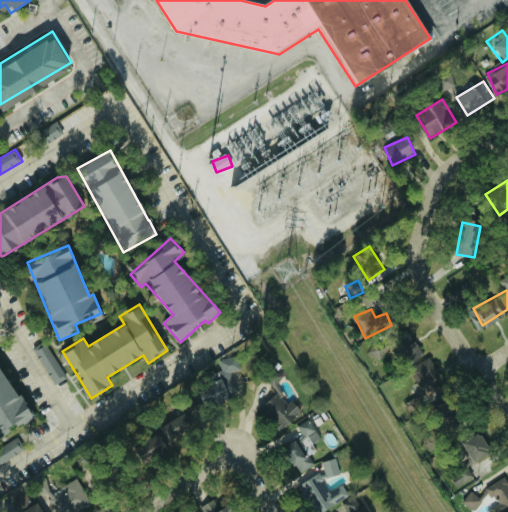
[(423,356),(411,330),(397,336),(409,363),(423,356)]
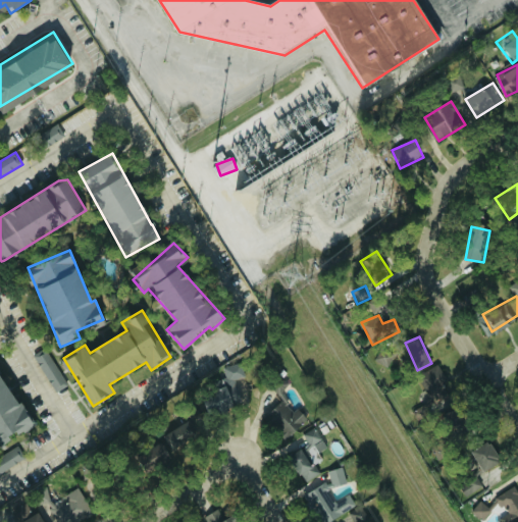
[(57,393),(69,385),(49,351),(37,358),(57,393)]
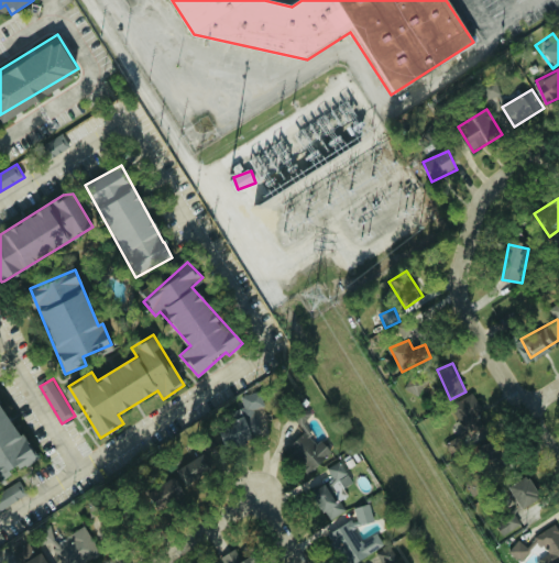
[(426,394),(426,379),(410,381),(412,394),(426,394)]
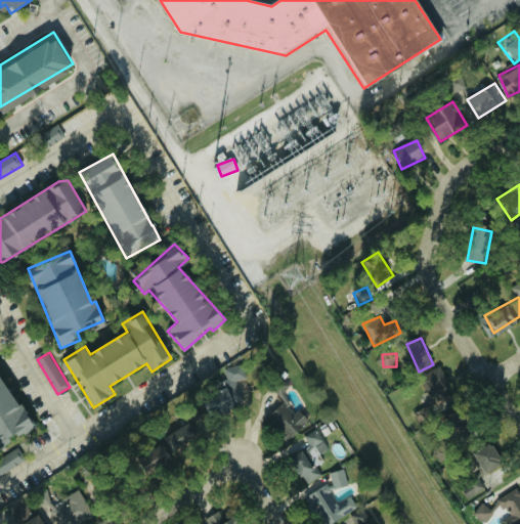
[(421,378),(435,405),(452,396),(446,385),(450,383),(442,366),(421,378)]
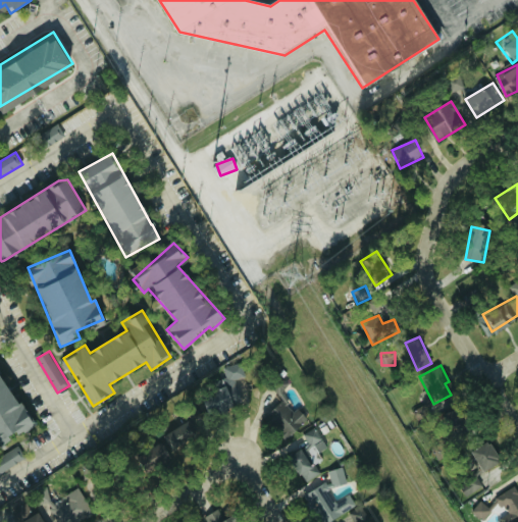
[(0,445),(33,424),(0,372),(0,445)]
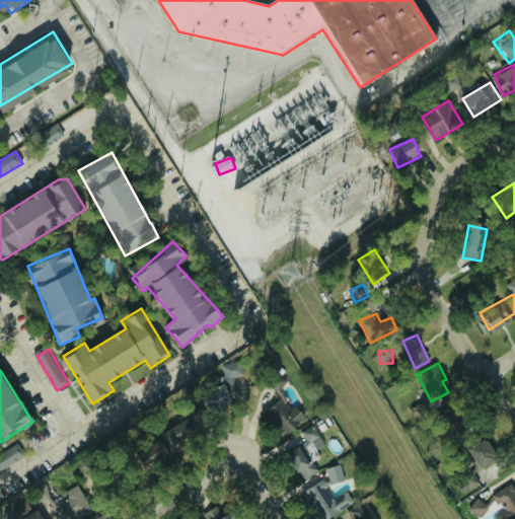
[(307,416),(297,405),(295,408),(279,391),(289,381),(281,372),(270,383),(283,396),(264,416),(286,437),(307,416)]
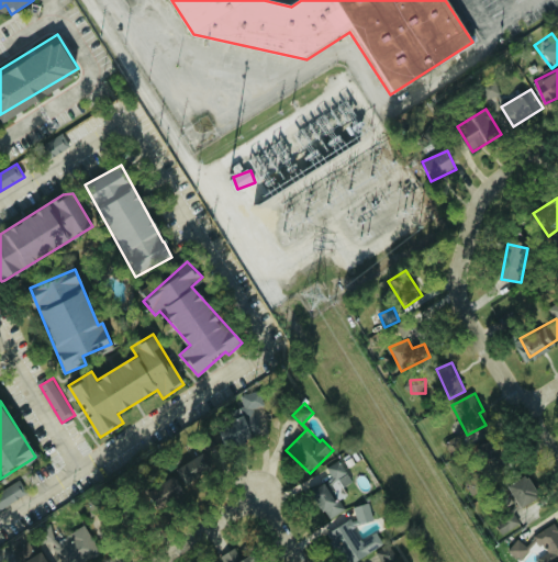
[(456,454),(471,445),(465,433),(448,442),(456,454)]
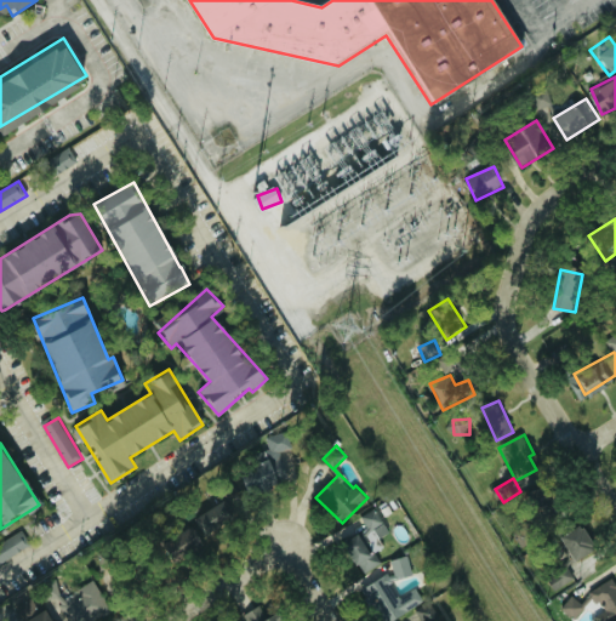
[(224,503),(197,517),(204,534),(245,516),(233,486),(220,493),(224,503)]
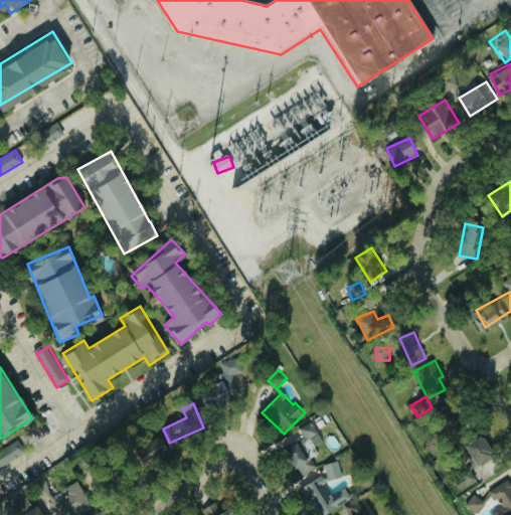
[(318,468),(313,459),(320,454),(316,447),(325,441),(313,421),(300,428),(306,439),(286,450),(302,477),(318,468)]
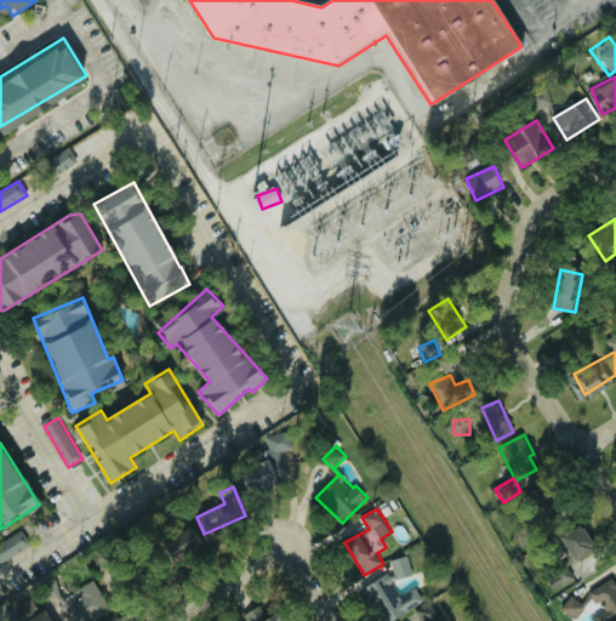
[(575,562),(597,551),(583,525),(562,536),(575,562)]
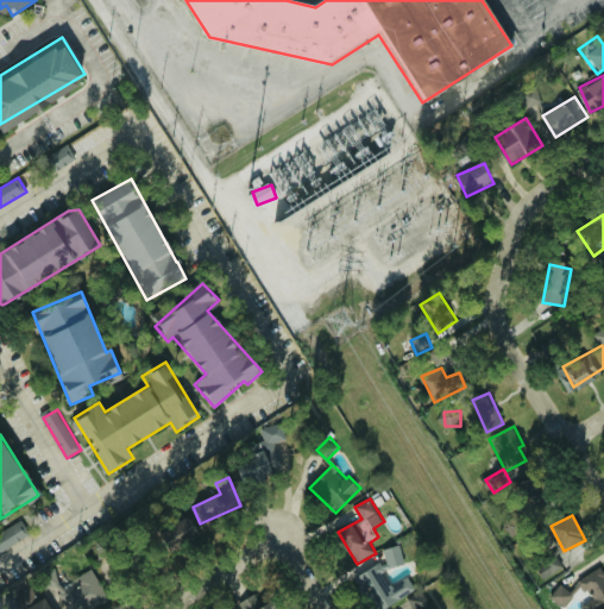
[(170,553),(201,539),(192,518),(161,533),(170,553)]
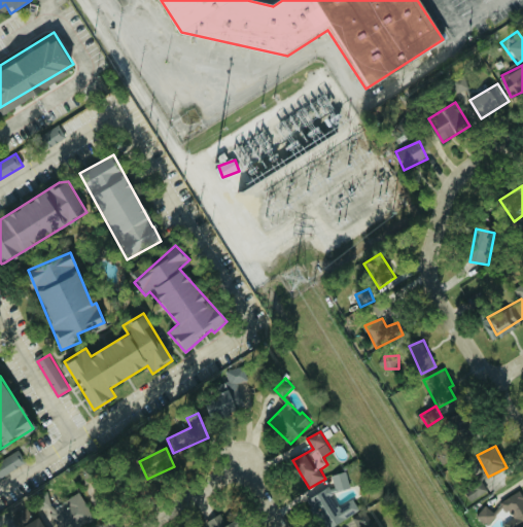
[(0,462),(0,470),(3,477),(27,464),(21,452),(0,462)]
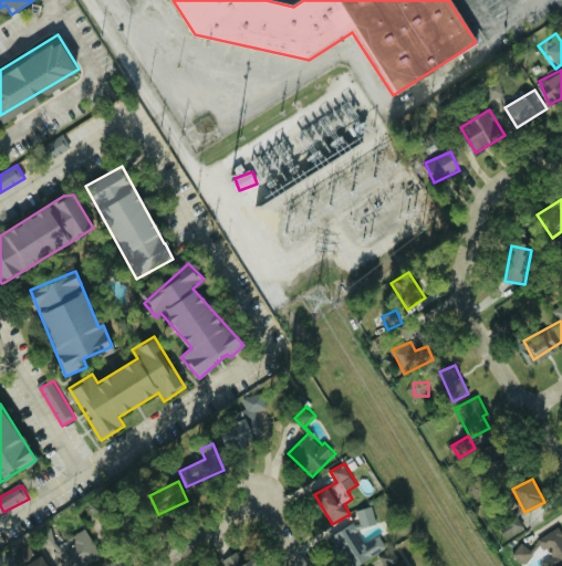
[(363,527),(377,524),(374,506),(358,510),(363,527)]
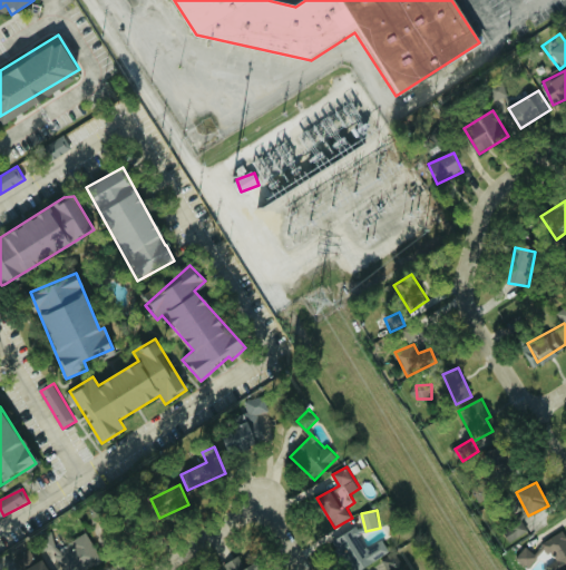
[(530,532),(523,519),(503,530),(510,543),(530,532)]
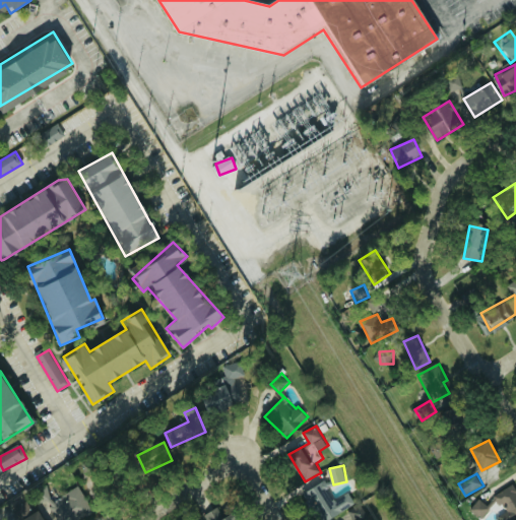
[(324,519),(329,519),(357,504),(349,492),(336,500),(330,489),(334,485),(329,477),(307,492),(324,519)]
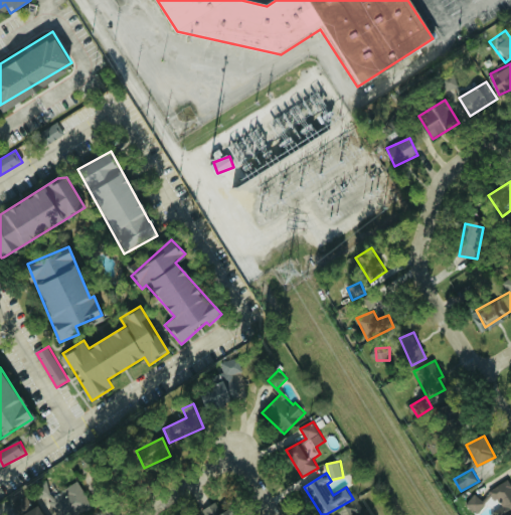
[(500,501),(503,507),(494,512),(495,514),(510,514),(510,480),(490,491),(497,502),(500,501)]
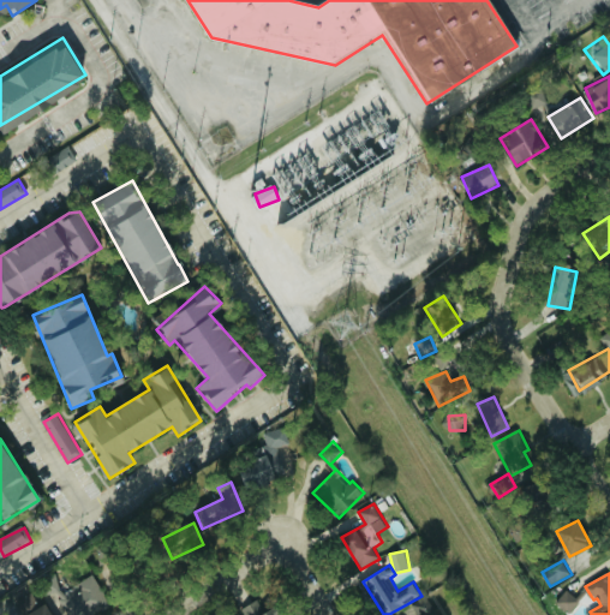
[(42,578),(46,595),(61,591),(58,574),(42,578)]
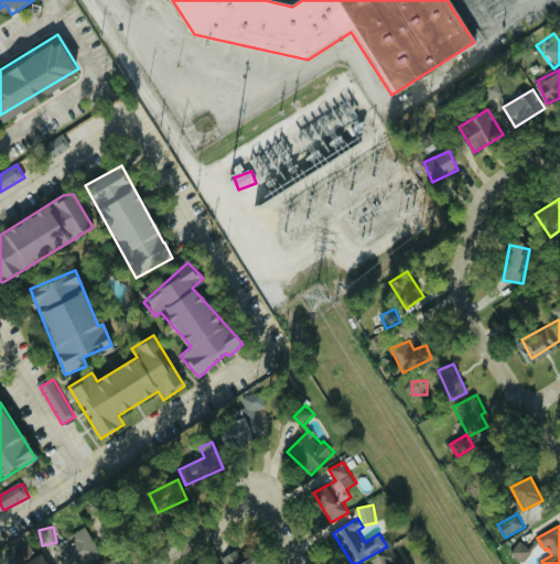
[(63,563),(86,563),(101,557),(88,530),(55,546),(63,563)]
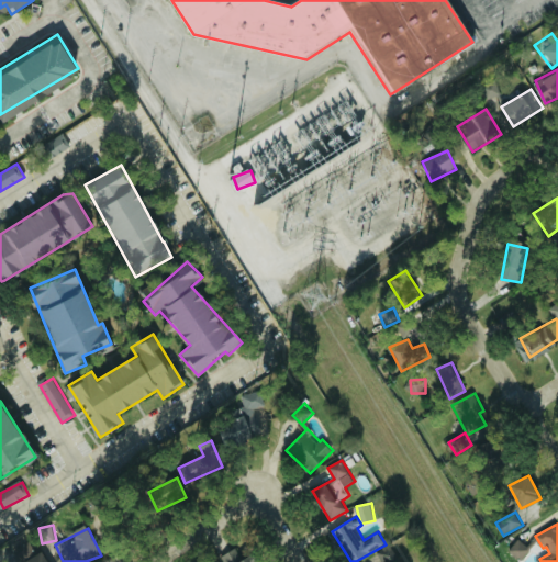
[(510,550),(520,560),(531,549),(520,539),(510,550)]
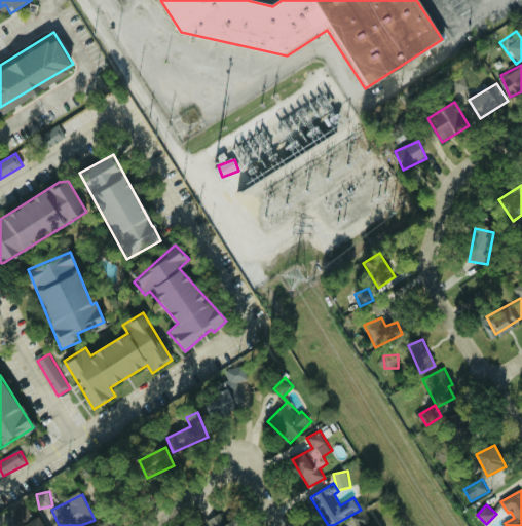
[(353,517),(357,525),(375,525),(376,525),(369,510),(353,517)]
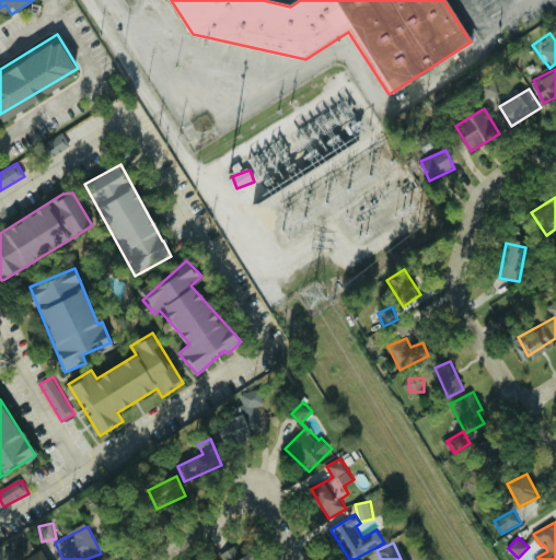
[(255,559),(251,552),(243,557),(235,546),(222,555),(224,559),(255,559)]
